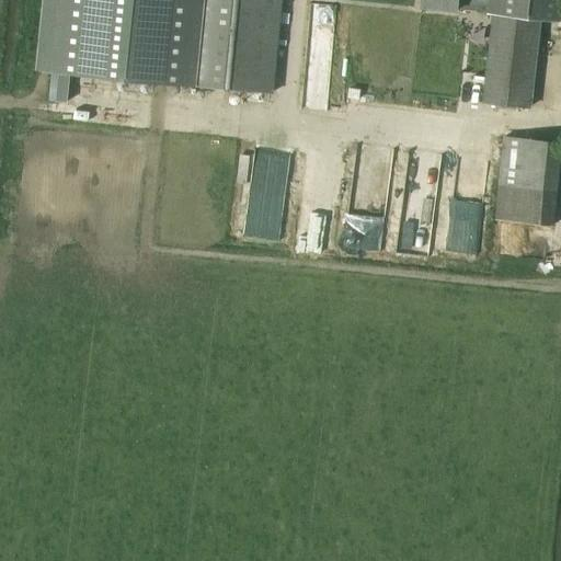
[(282,0),(43,0),(35,70),(273,94),(282,0)]
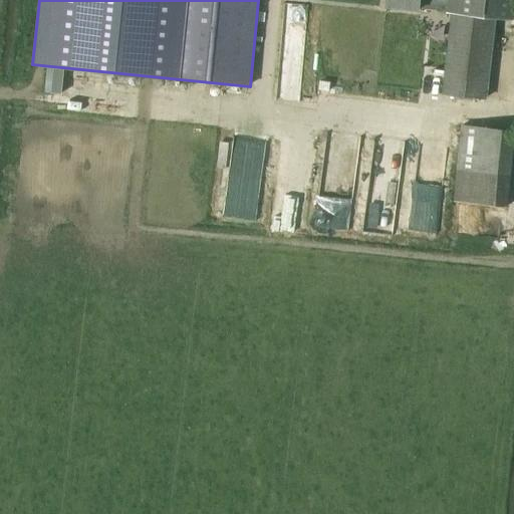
[(387,0),(386,5),(419,9),(445,12),(446,0),(387,0)]
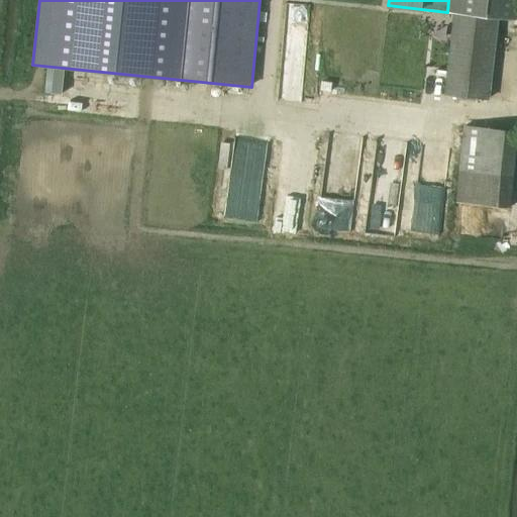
[(490,99),(500,19),(516,20),(516,0),(448,0),(447,12),(447,13),(452,14),(444,94),(490,99)]
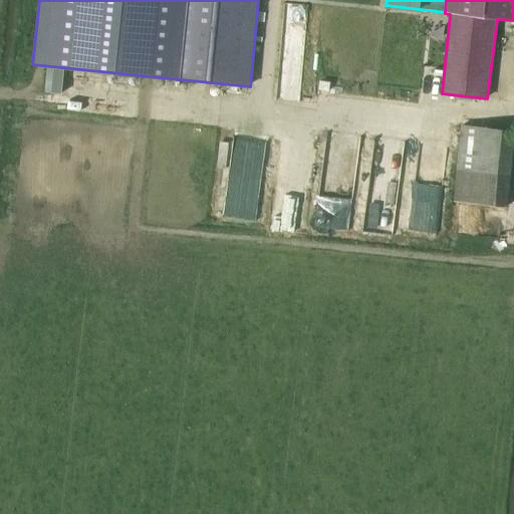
[(454,202),(508,207),(513,141),(513,130),(461,125),(454,202)]
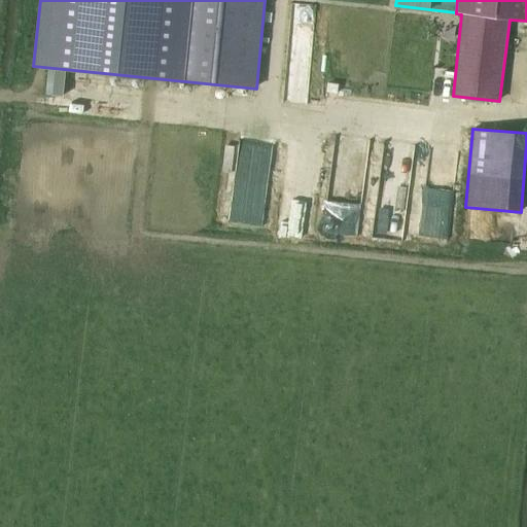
[(323,232),(357,235),(365,142),(331,140),(323,232)]
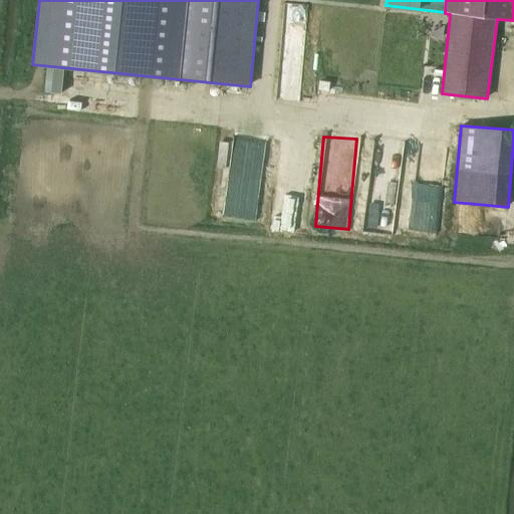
[(256,220),(264,144),(230,141),(223,217),(256,220)]
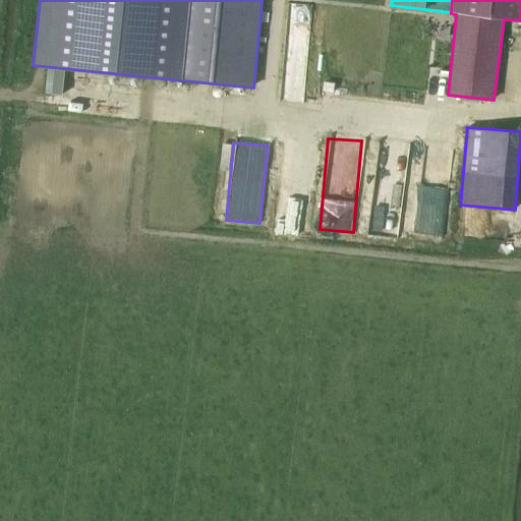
[(368,234),(393,237),(402,162),(378,159),(368,234)]
